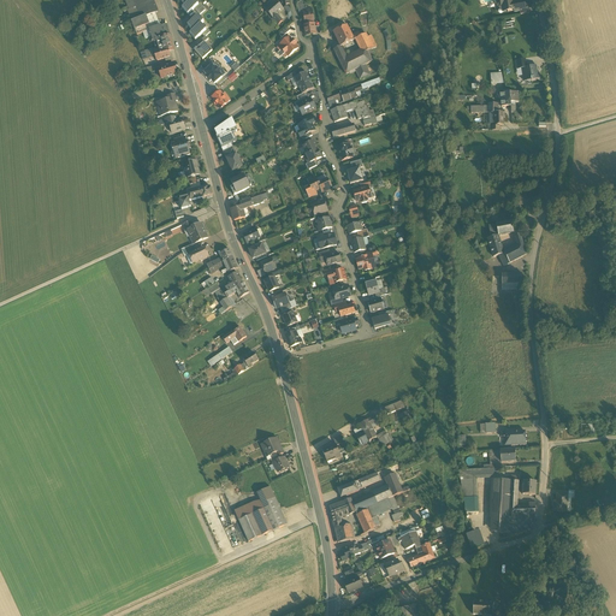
[(134,15),(136,21),(146,17),(155,13),(158,12),(153,0),(124,0),(128,7),(129,11),(136,7),(138,13),(134,15)]
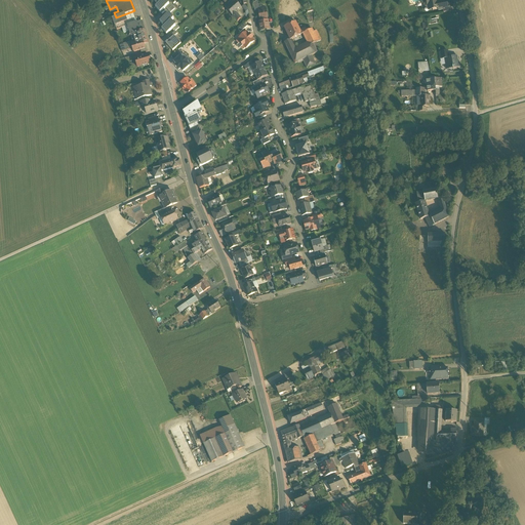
[(160,12),(165,8),(169,5),(164,0),(158,5),(156,7),(160,12)]
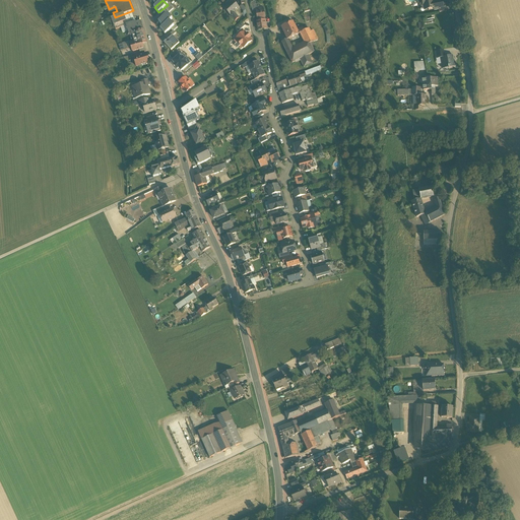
[(435,10),(435,11),(439,10),(444,9),(442,2),(434,3),(433,0),(421,0),(424,3),(424,6),(426,6),(429,8),(429,11),(435,10)]
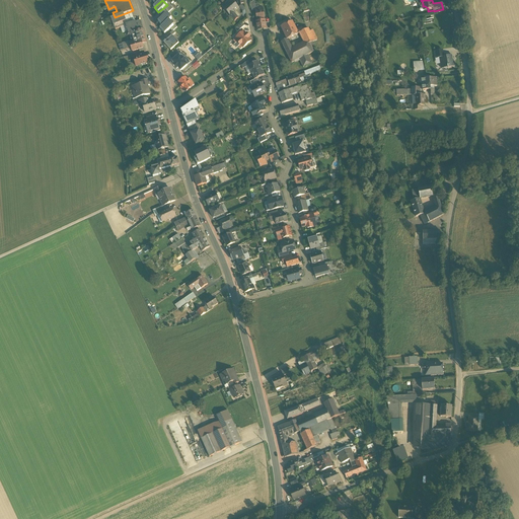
[(224,9),(229,15),(232,12),(235,10),(236,9),(231,3),(224,9)]
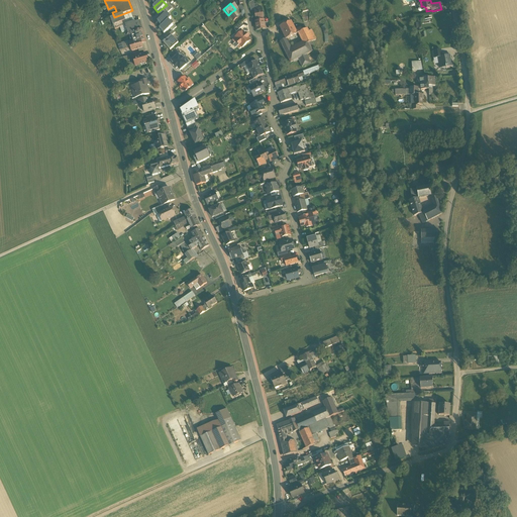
[(107,9),(110,19),(114,17),(112,12),(116,11),(114,6),(108,9),(107,9)]
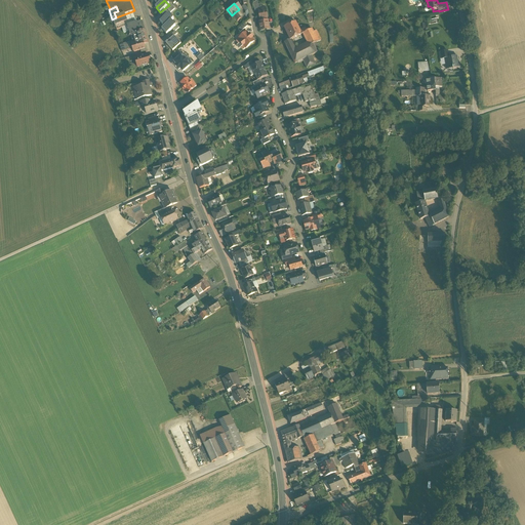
[(259,23),(260,32),(269,30),(266,8),(259,9),(258,9),(259,10),(260,23),(259,23)]
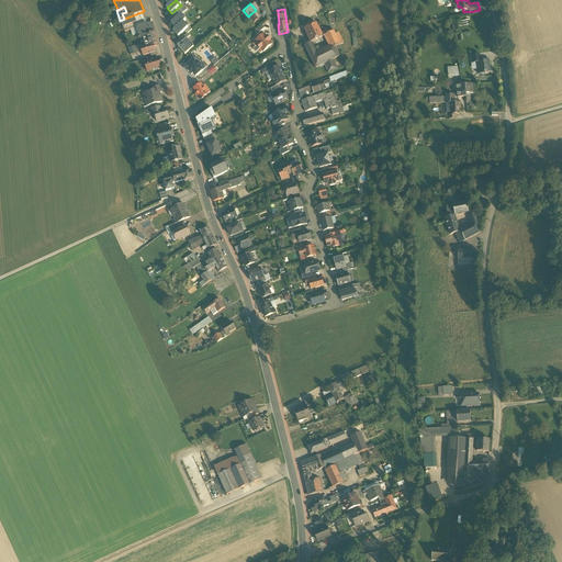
[(137,26),(146,24),(142,12),(133,15),(136,23),(137,26)]
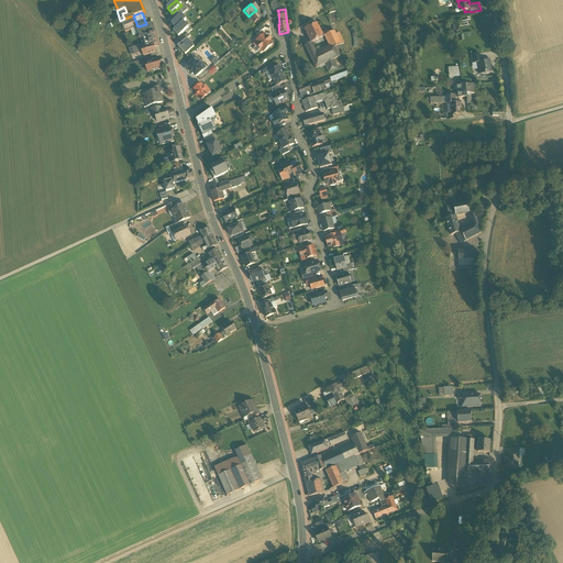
[(249,17),(254,23),(257,20),(256,20),(252,13),(249,17)]
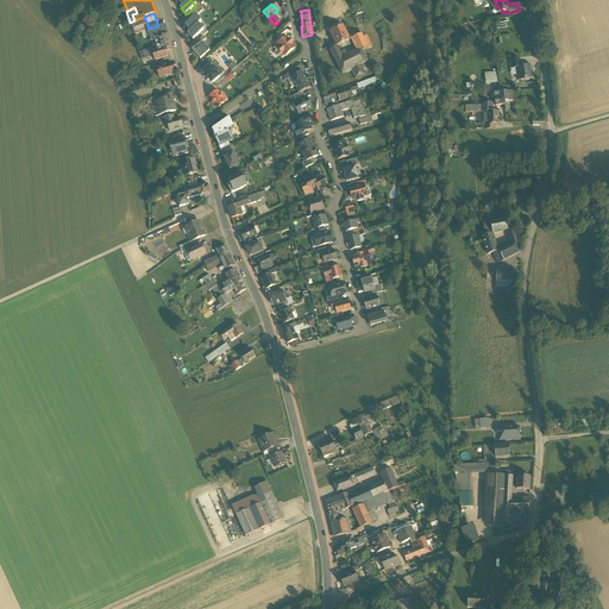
[(130,23),(133,30),(148,25),(144,17),(135,20),(130,23)]
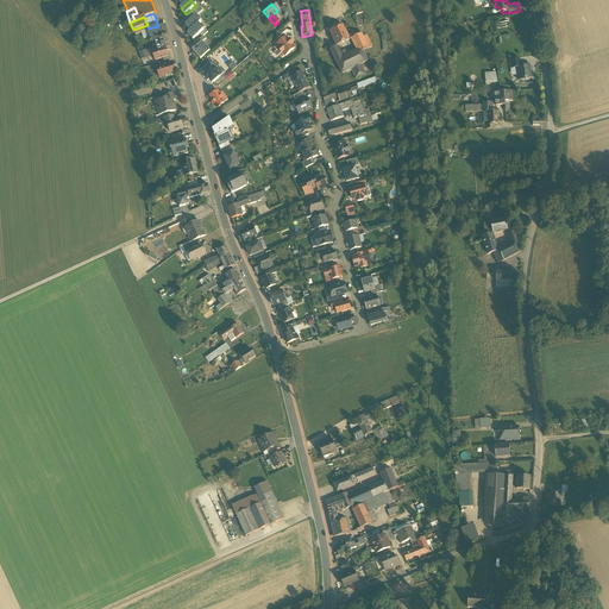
[(186,26),(190,32),(199,25),(201,23),(196,17),(186,26)]
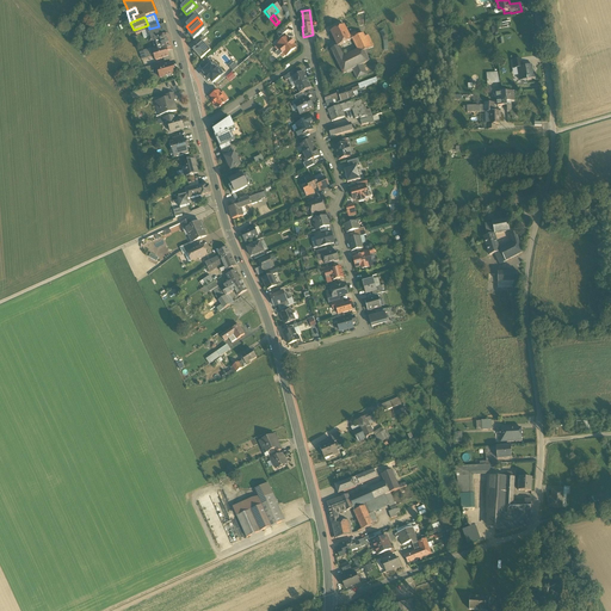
[(134,30),(136,36),(142,34),(148,30),(149,29),(148,25),(134,30)]
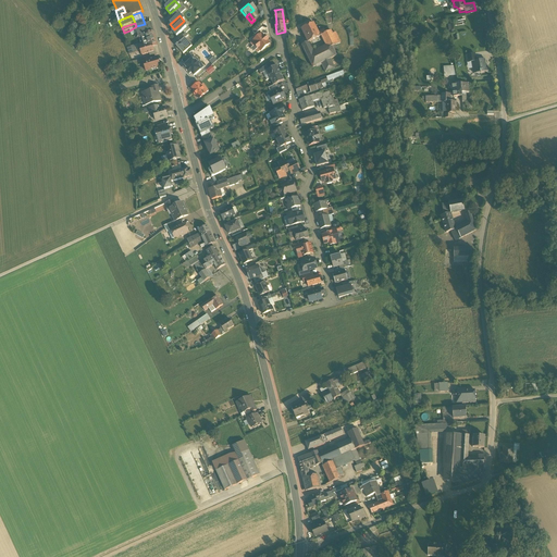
[(138,34),(139,38),(143,37),(143,38),(144,38),(144,37),(146,37),(146,36),(147,35),(147,34),(145,26),(151,25),(150,23),(145,24),(136,26),(135,27),(138,34)]
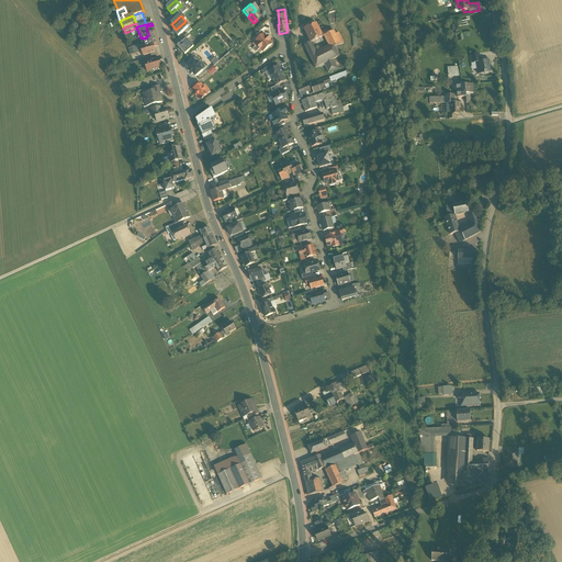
[(188,29),(183,23),(176,30),(173,32),(178,37),(184,32),(188,29)]
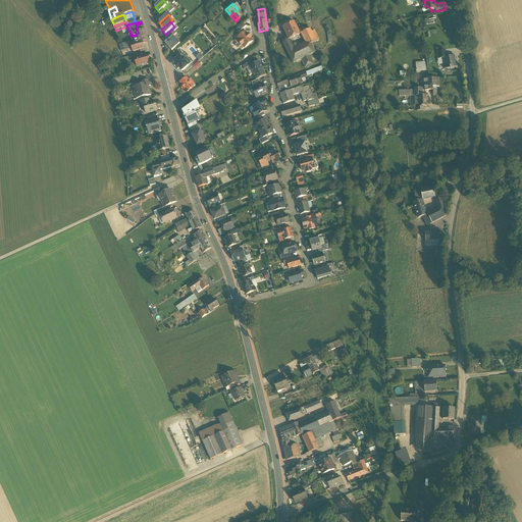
[(289,40),(300,35),(299,31),(294,21),(282,28),(289,40)]
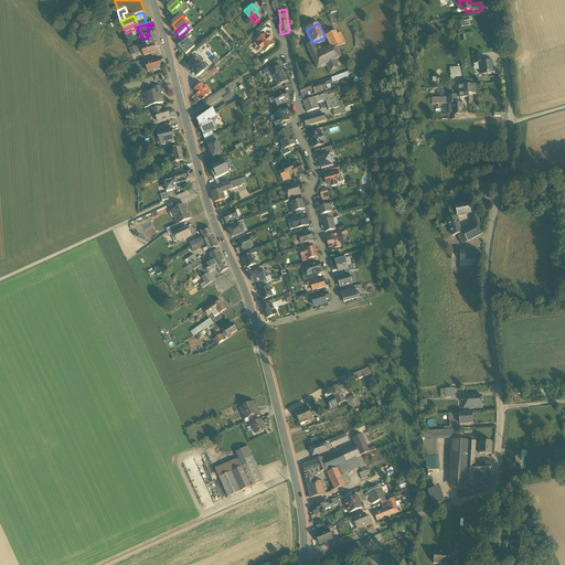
[(256,32),(258,34),(266,29),(264,25),(256,32)]
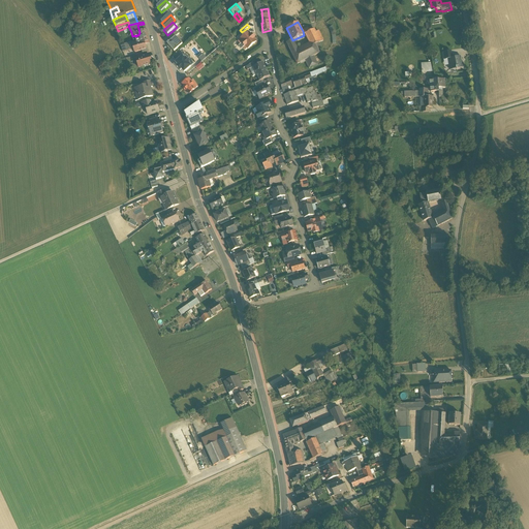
[(144,30),(139,32),(139,33),(138,34),(138,35),(143,47),(145,45),(150,44),(146,31),(144,31),(144,30)]
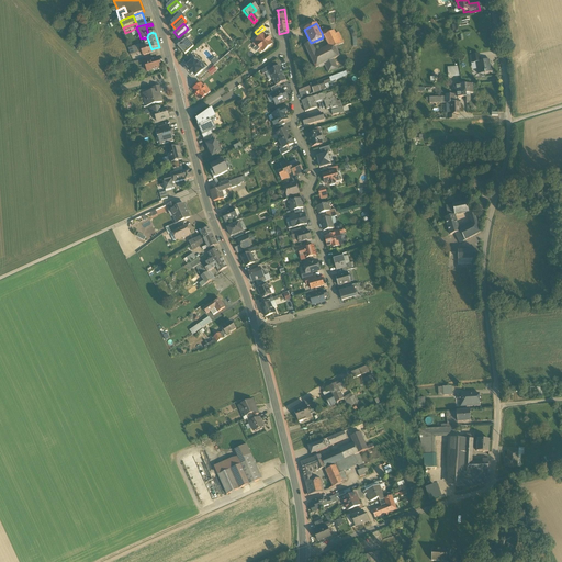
[(180,41),(182,43),(187,40),(190,36),(188,34),(187,34),(180,41)]
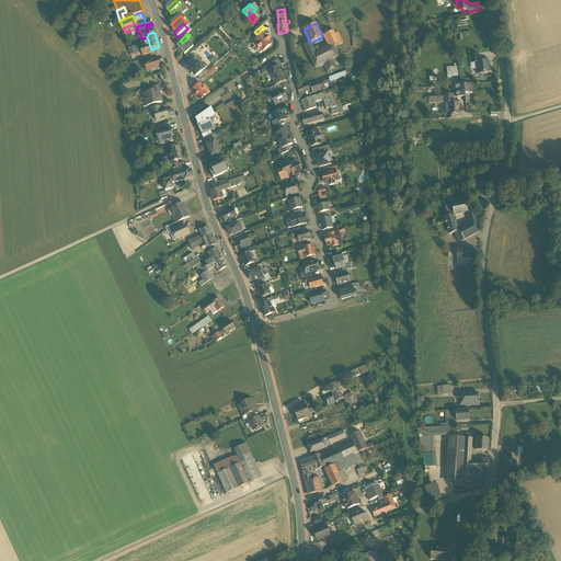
[(261,48),(263,52),(272,44),(268,41),(270,41),(267,37),(266,37),(263,34),(255,42),(258,45),(256,45),(260,48),(261,48)]
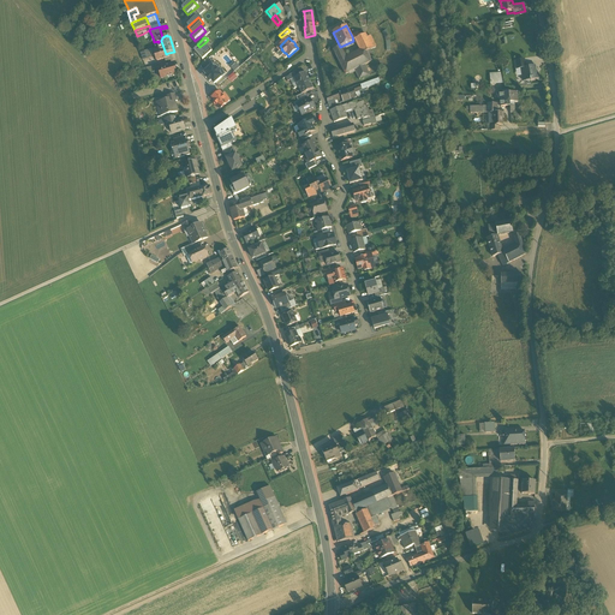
[(366,39),(366,37),(356,42),(362,53),(362,54),(366,53),(371,51),(372,49),(366,39)]
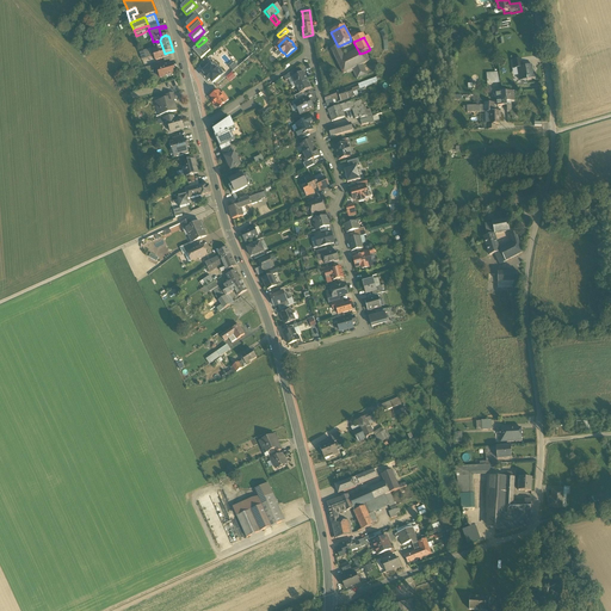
[(165,54),(160,41),(158,41),(158,42),(156,42),(156,41),(153,42),(156,51),(154,51),(155,56),(161,54),(162,55),(165,54)]
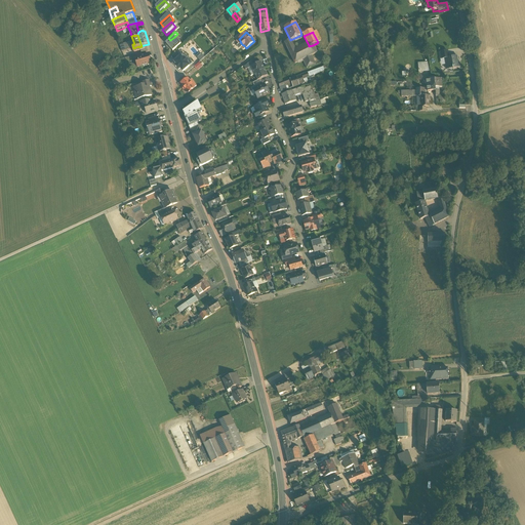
[(178,40),(177,40),(174,37),(170,40),(166,44),(173,51),(182,44),(180,43),(180,42),(179,41),(178,40)]
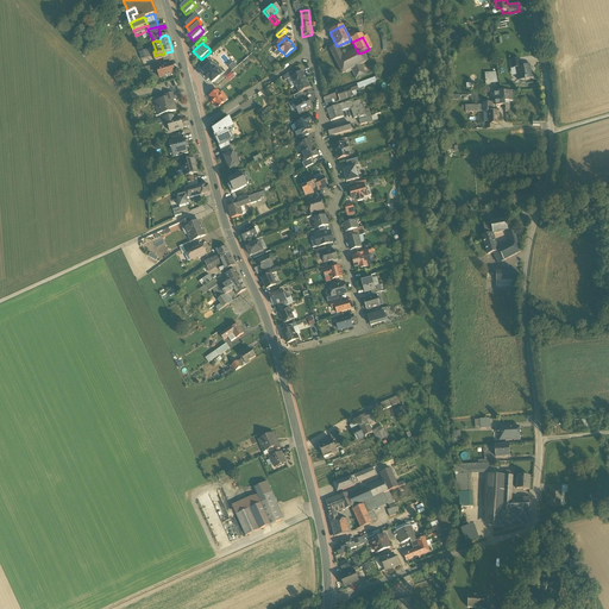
[(365,58),(363,52),(358,54),(358,52),(343,60),(337,46),(331,50),(343,74),(350,70),(362,64),(368,62),(365,58)]
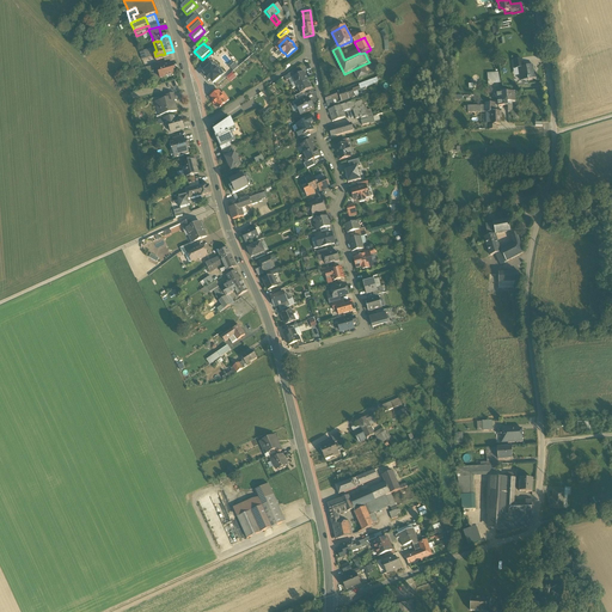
[(151,50),(147,50),(141,53),(142,60),(150,59),(148,53),(152,51),(151,50)]
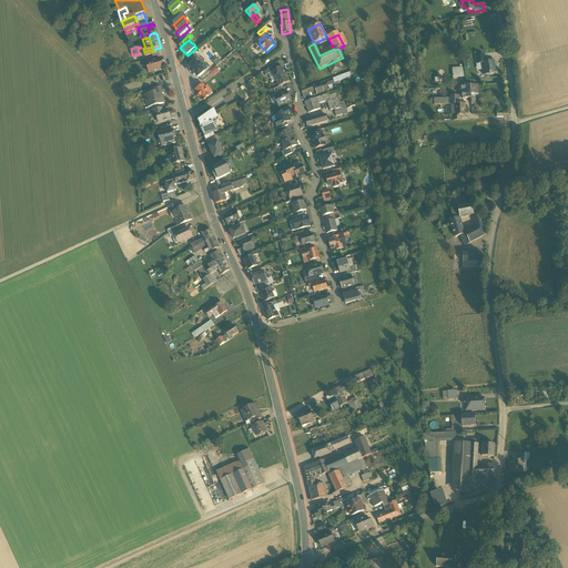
[(152,54),(153,58),(163,56),(161,48),(155,49),(156,53),(152,54)]
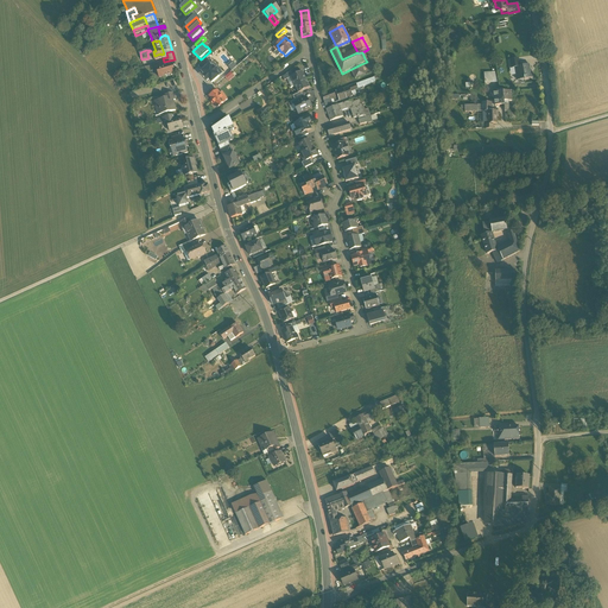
[(198,67),(203,71),(209,65),(211,64),(207,59),(198,67)]
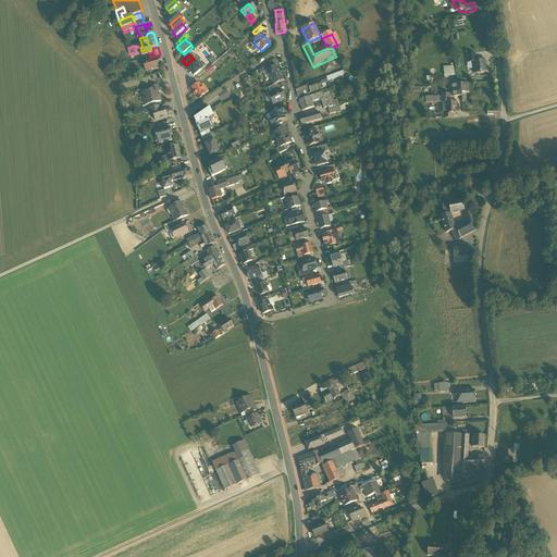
[(144,63),(146,72),(158,69),(157,64),(159,64),(158,58),(150,60),(144,62),(144,63)]
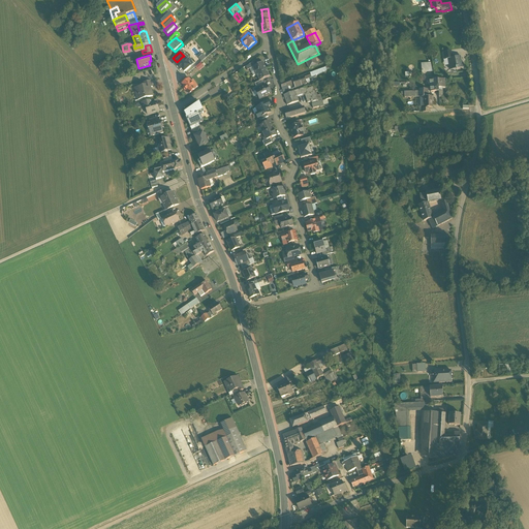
[(185,55),(184,56),(182,57),(185,60),(186,60),(189,63),(188,64),(191,67),(193,64),(191,61),(192,60),(189,57),(188,58),(185,55)]
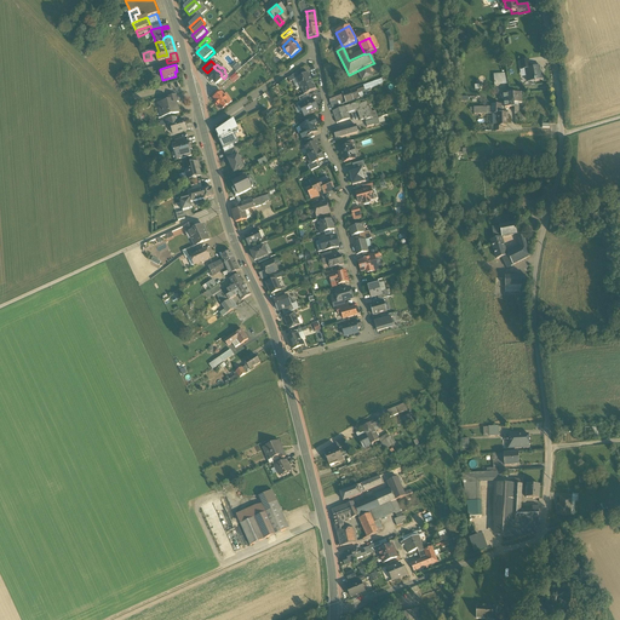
[(356,72),(361,81),(373,75),(368,65),(356,72)]
